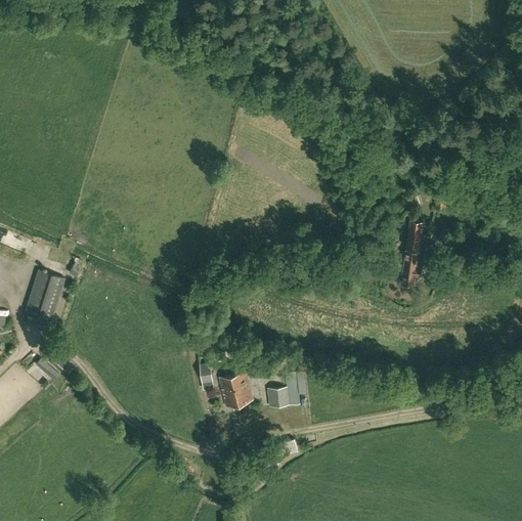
[(364,219),(364,227),(375,228),(375,219),(364,219)]
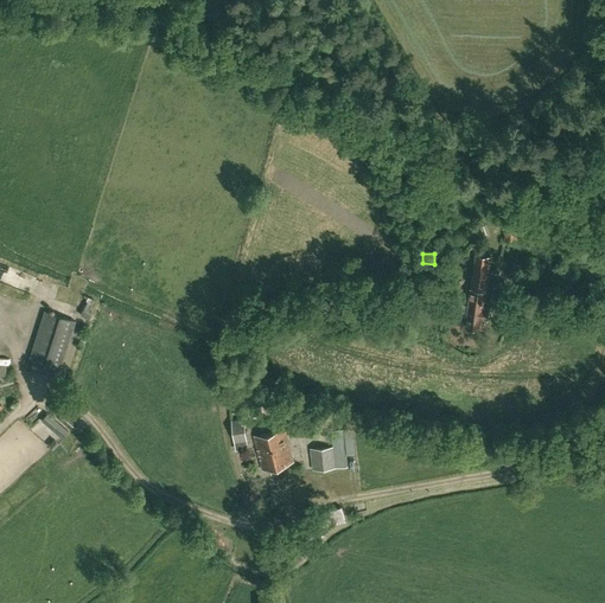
[(475,257),(465,321),(464,329),(478,332),(479,322),(485,322),(486,312),(481,312),(489,260),(475,257)]
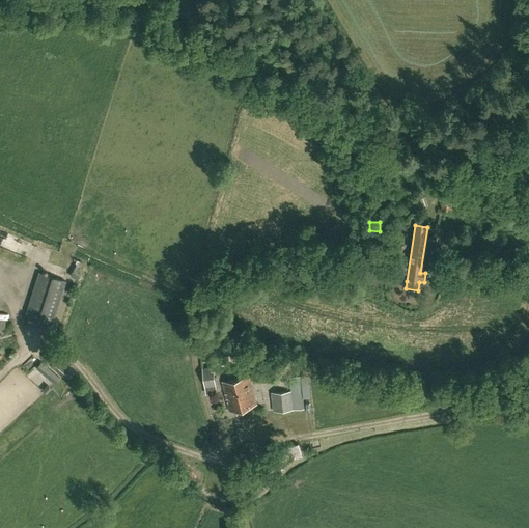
[(352,241),(342,241),(341,247),(351,249),(352,241)]
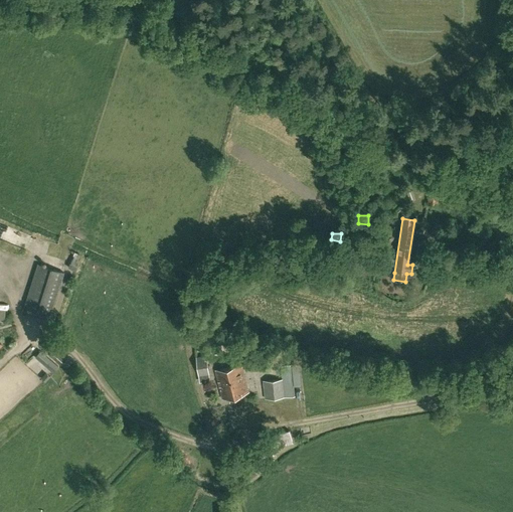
[(35,267),(22,310),(48,318),(61,275),(35,267)]
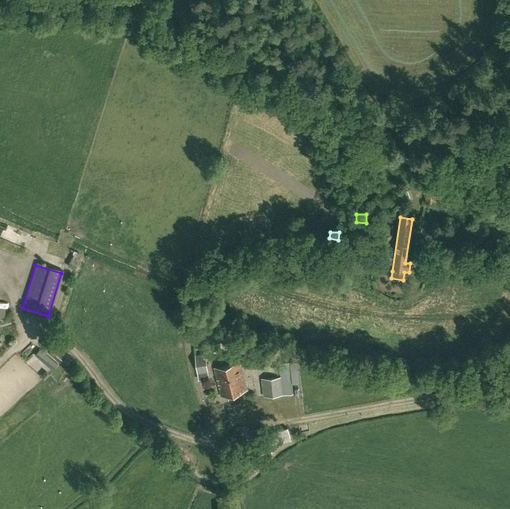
[(36,357),(53,372),(63,359),(47,344),(36,357)]
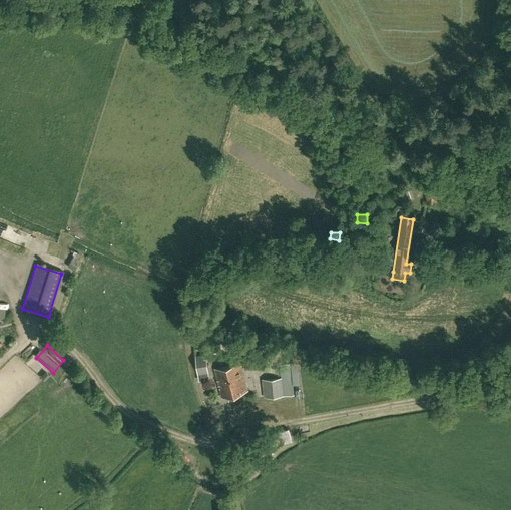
[(196,377),(207,376),(204,357),(193,358),(196,377)]
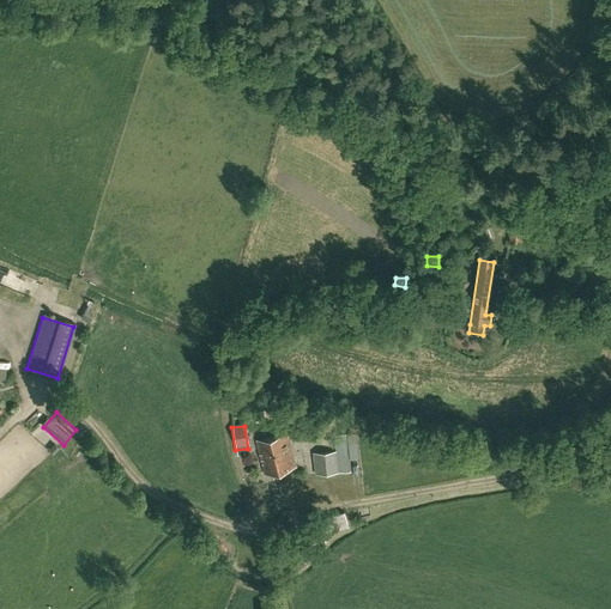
[(270,440),(279,474),(294,469),(285,436),(270,440)]
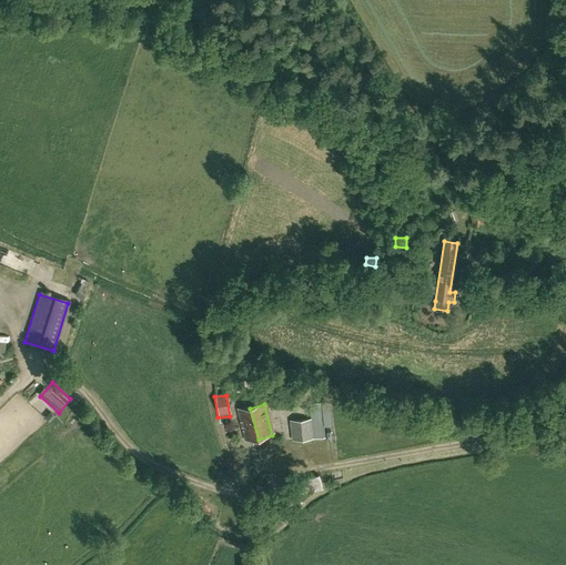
[(324,441),(321,404),(307,406),(310,421),(287,423),(290,443),(324,441)]
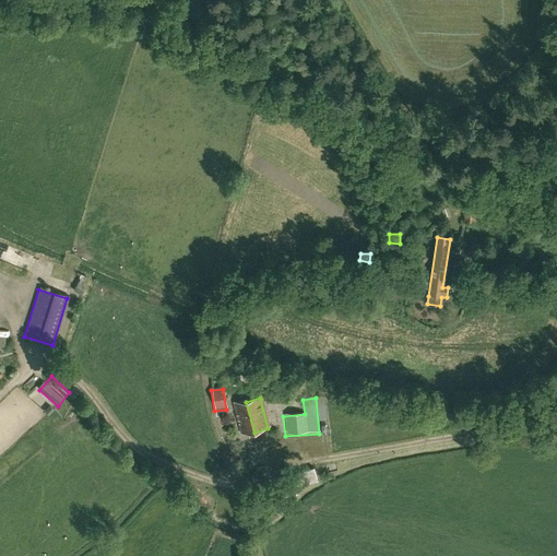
[(240,436),(255,433),(246,402),(232,405),(240,436)]
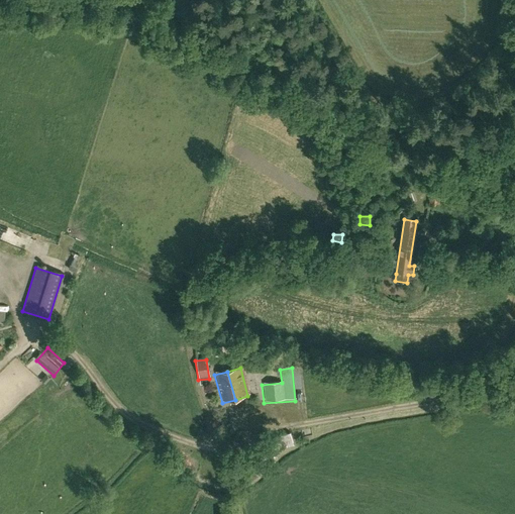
[(293,447),(289,434),(270,440),(273,449),(285,446),(285,448),(293,447)]
